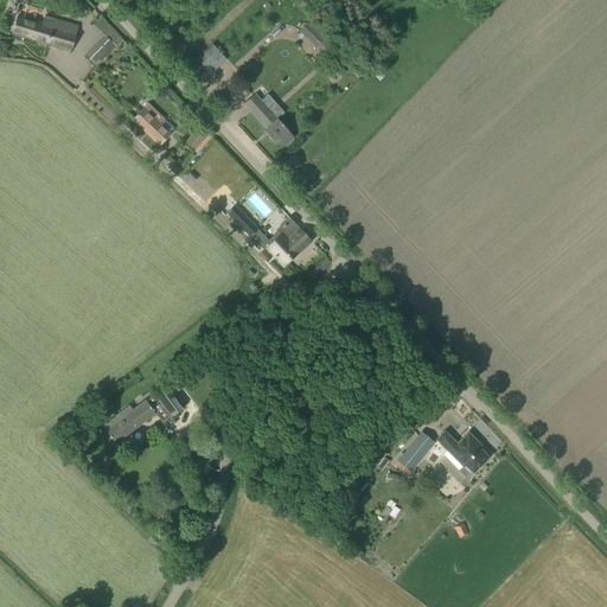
[(12,34),(70,52),(78,26),(44,16),(43,24),(17,16),(12,34)]
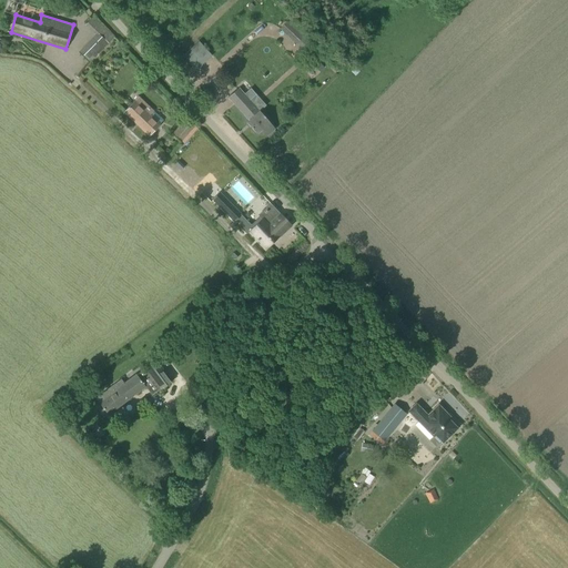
[(79,50),(90,61),(115,38),(95,16),(85,24),(94,34),(79,50)]
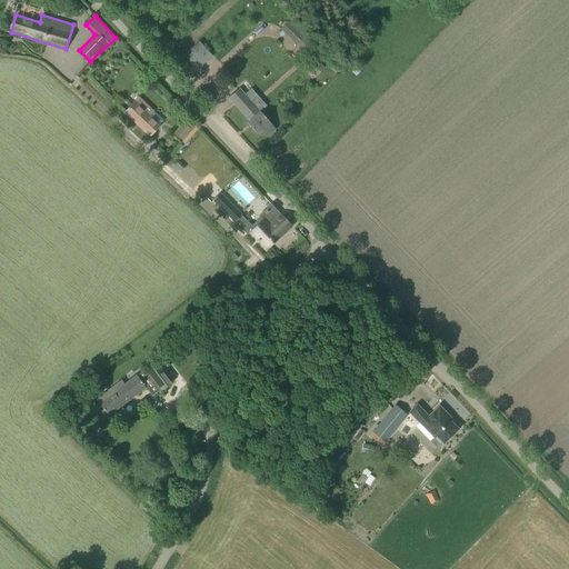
[(291,18),(280,29),(296,45),(297,43),(302,48),(309,41),(302,35),(305,32),(298,27),(299,26),(291,18)]
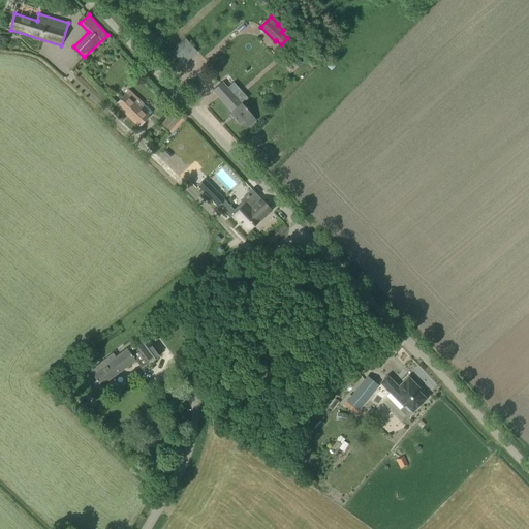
[(183,65),(197,51),(185,37),(169,52),(183,65)]
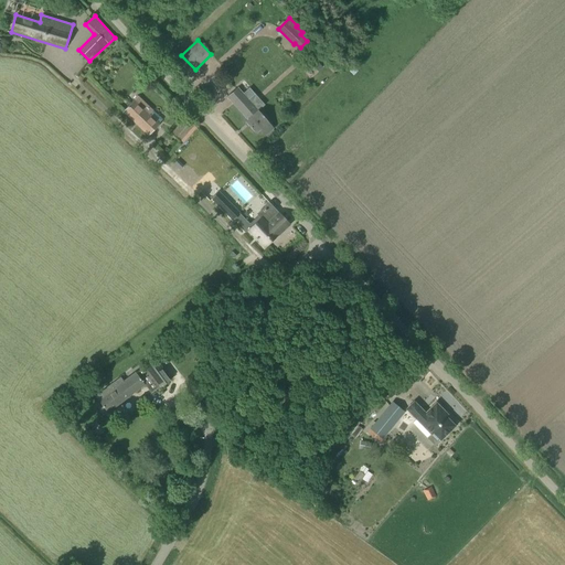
[(238,87),(227,97),(244,116),(245,115),(248,119),(245,121),(255,134),(260,129),(266,135),(274,128),(255,106),(259,102),(251,92),(245,96),(238,87)]
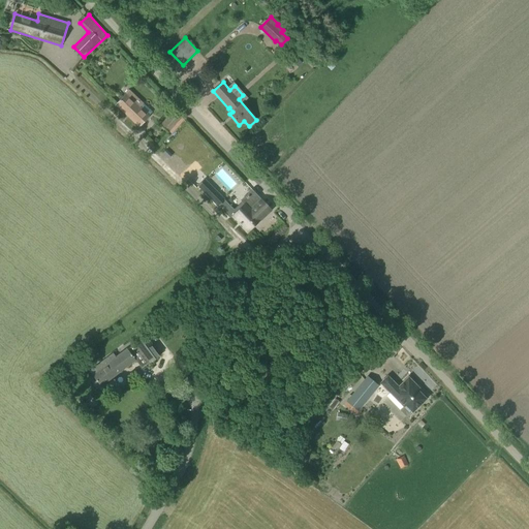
[(144,103),(129,90),(116,104),(139,127),(150,117),(139,107),(144,103)]
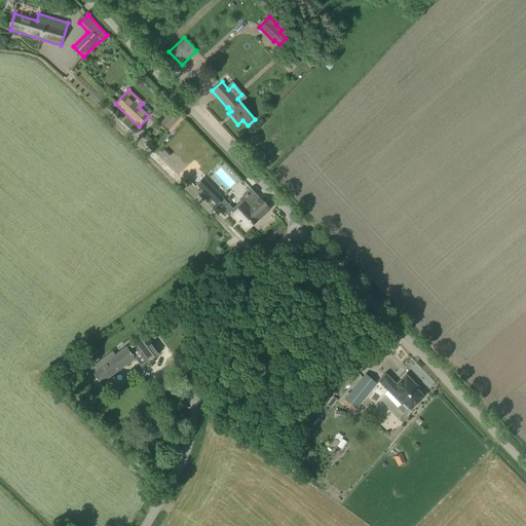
[(174,108),(159,124),(167,130),(181,115),(174,108)]
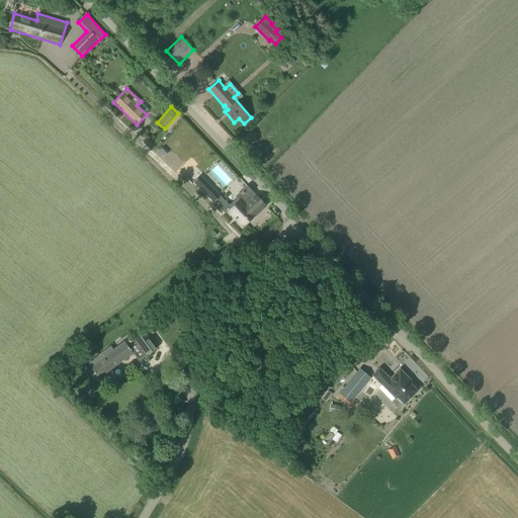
[(207,196),(213,189),(199,175),(193,181),(207,196)]
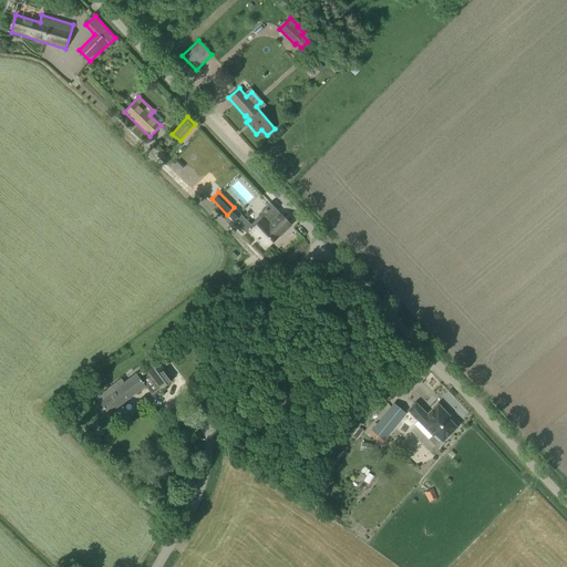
[(246,234),(249,230),(266,248),(290,225),(279,213),(270,203),(269,203),(271,205),(267,209),(266,208),(264,212),(259,216),(250,225),(234,207),(227,215),(246,234)]
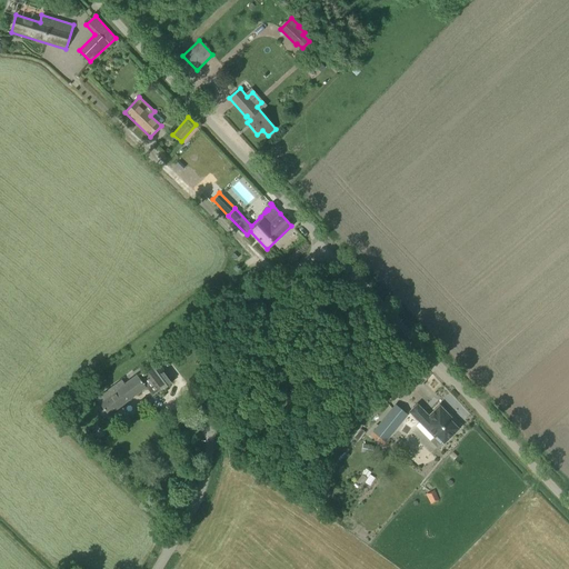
[(125,383),(121,380),(96,399),(108,416),(146,387),(140,380),(149,373),(161,390),(172,381),(156,360),(145,368),(146,369),(137,376),(137,375),(125,383)]
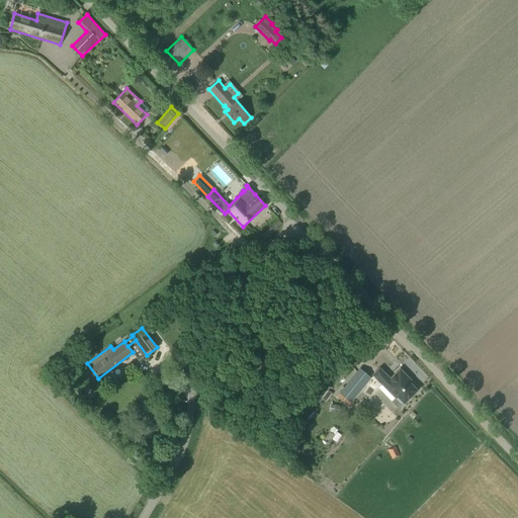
[(346,384),(357,393),(369,377),(359,368),(346,384)]
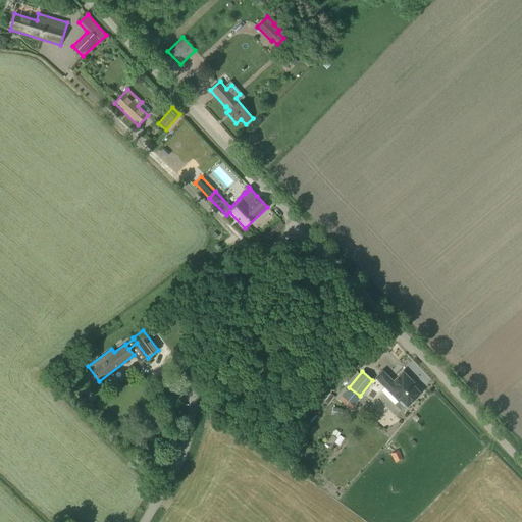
[(382,371),(375,377),(393,395),(395,393),(400,398),(400,399),(407,406),(420,394),(407,380),(409,378),(403,372),(393,382),(382,371)]
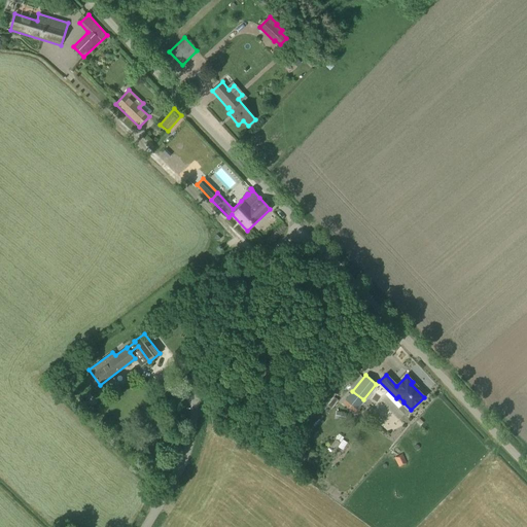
[(379,386),(371,398),(377,402),(384,389),(379,386)]
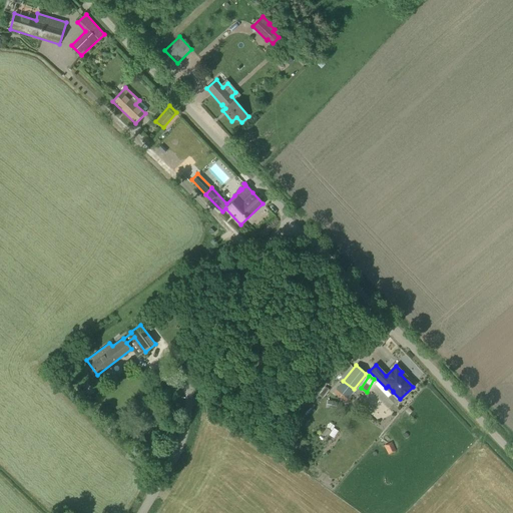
[(326,401),(325,407),(333,409),(334,402),(326,401)]
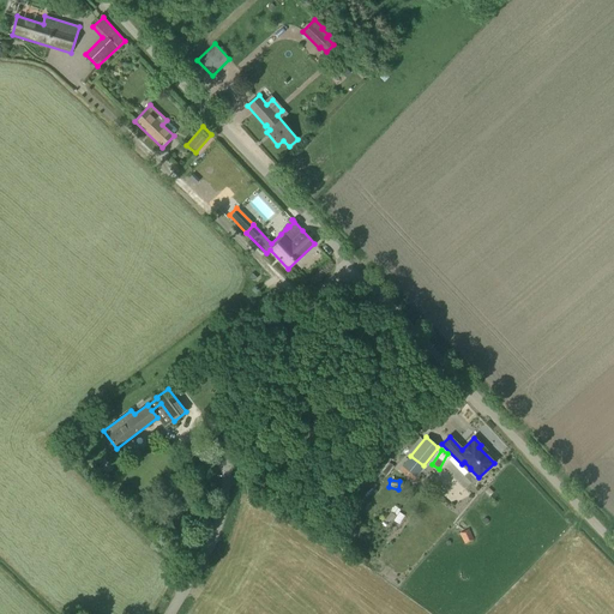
[(468,529),(461,533),(465,545),(474,541),(468,529)]
